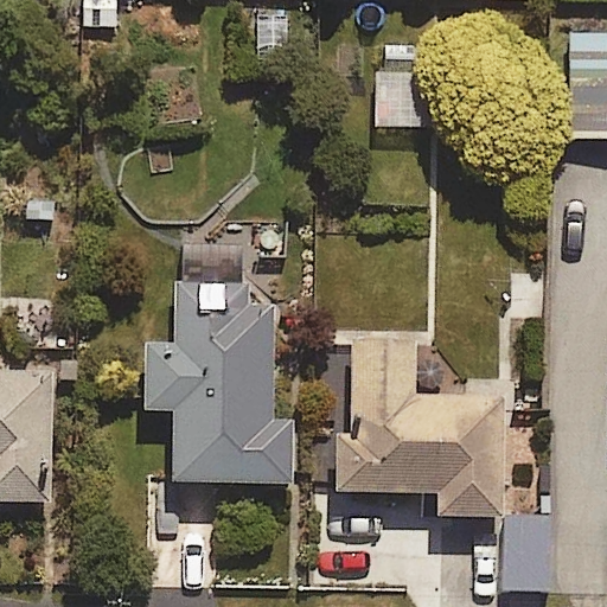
[(606,34),(563,37),(567,144),(606,141),(606,34)]
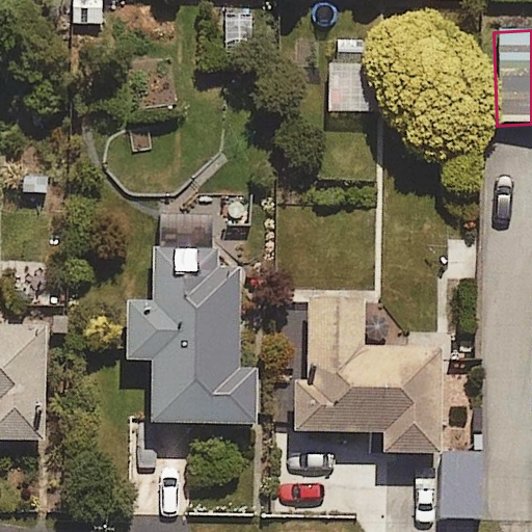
[(255,369),(238,369),(239,268),(213,267),(213,248),(154,247),(154,301),(128,300),(127,360),(152,360),(151,424),(254,426),(255,369)]
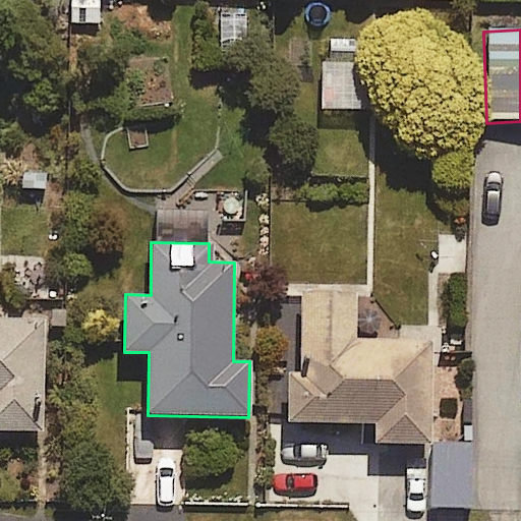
[(355,295),(300,295),(300,363),(288,363),(288,422),(375,422),(375,443),(430,443),(430,339),(355,339),(355,295)]
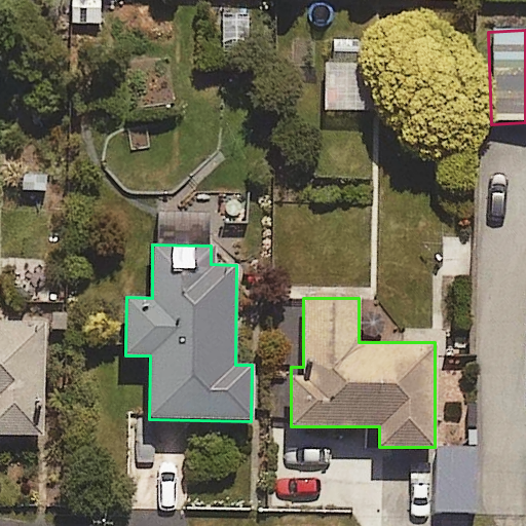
[(43,320),(0,318),(0,434),(43,435),(43,320)]
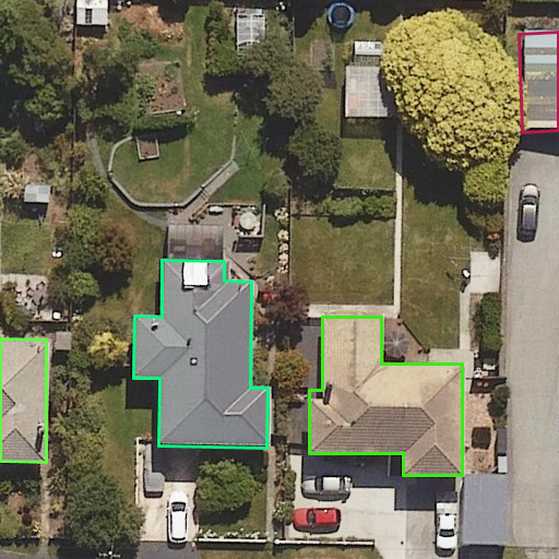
[(504,547),(504,474),(465,474),(464,546),(504,547)]
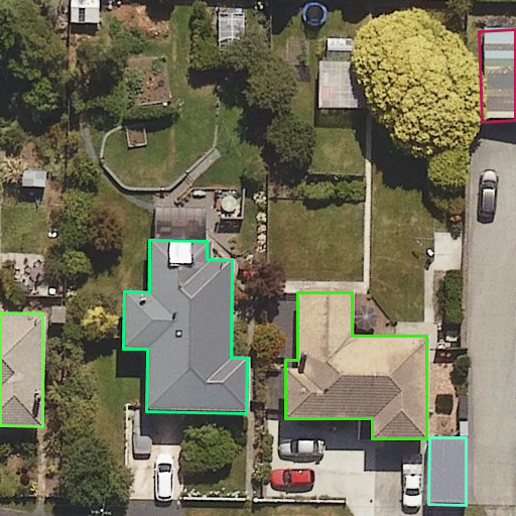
All buildings are outlined.
